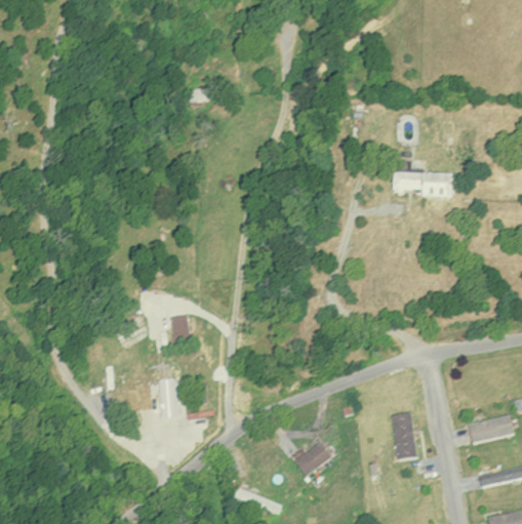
[(395,172),(454,173),(453,198),(425,197),(425,190),(414,190),(413,191),(405,191),(405,194),(396,194),(396,191),(395,191),(395,172)]
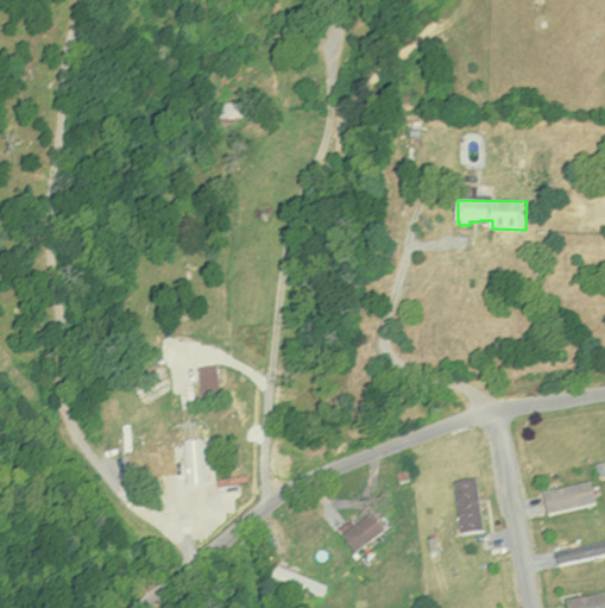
[(195,367),(215,364),(220,397),(200,400),(195,367)]
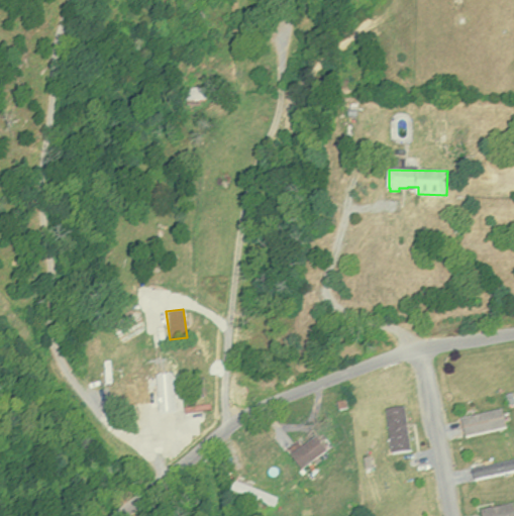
[(129,378),(150,376),(149,374),(171,373),(179,373),(180,383),(171,383),(172,399),(151,401),(146,402),(146,400),(131,402),(129,378)]
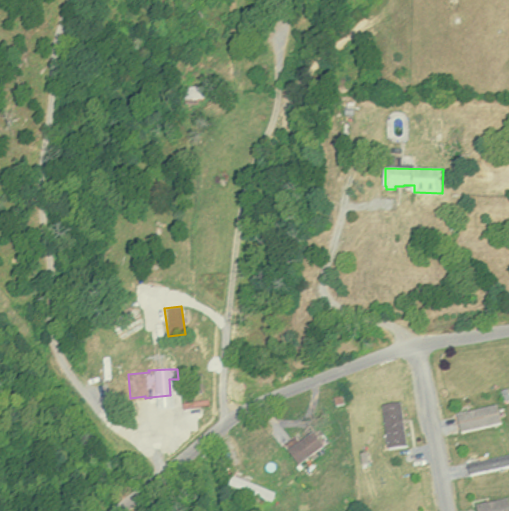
[(190,374),(199,373),(200,392),(191,393),(190,374)]
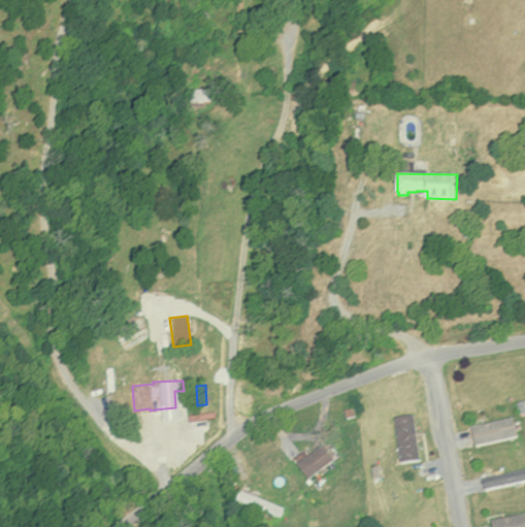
[(392,417),(412,414),(419,459),(399,462),(392,417)]
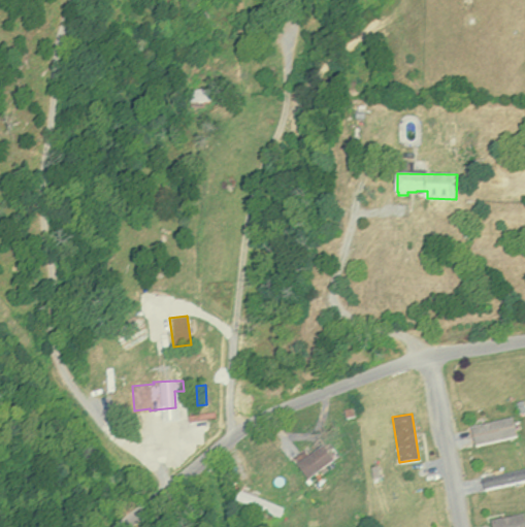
[(469,426),(512,417),(516,435),(473,445),(469,426)]
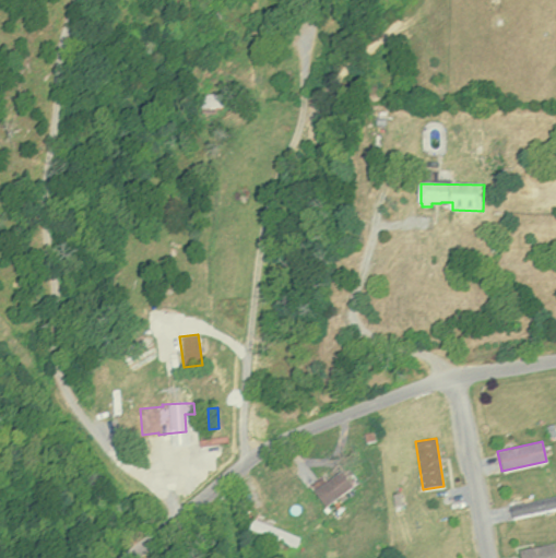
[(309,486),(321,476),(326,482),(341,471),(353,486),(326,507),(309,486)]
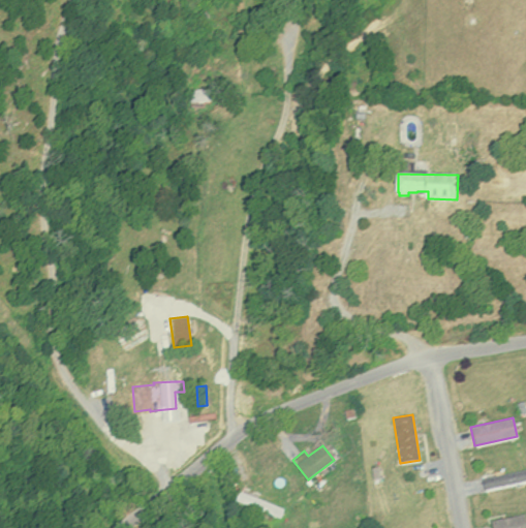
[(482,478),(525,468),(525,480),(484,490),(482,478)]
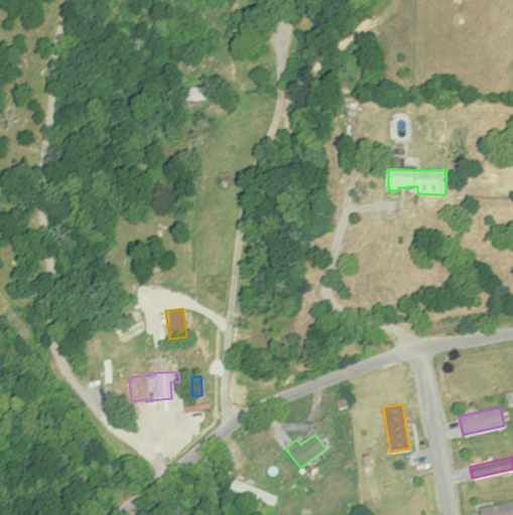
[(229,488),(232,479),(275,496),(271,505),(229,488)]
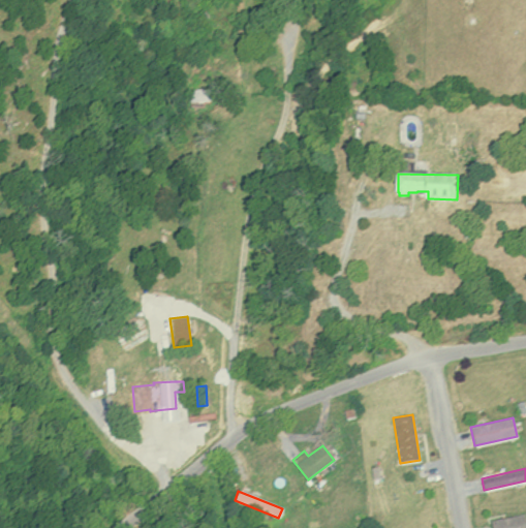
[(492,527),(491,521),(524,514),(525,523),(525,527),(492,527)]
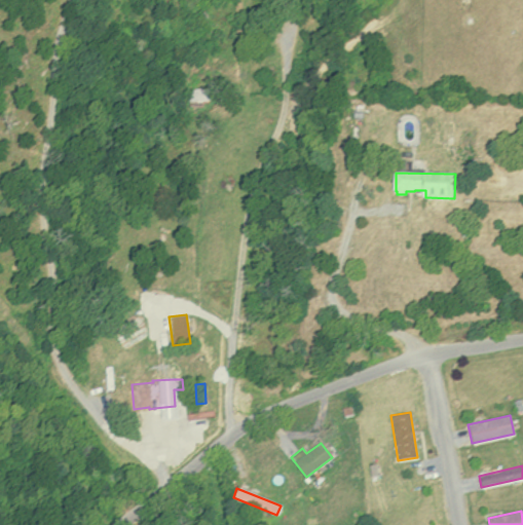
All buildings are outlined.
